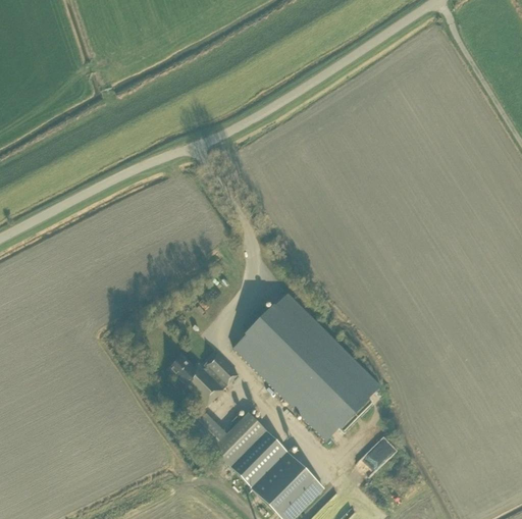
[(233,347),(325,440),(338,427),(344,432),(372,404),(367,399),(380,385),(289,293),(270,311),(264,305),(246,322),(252,329),(233,347)]
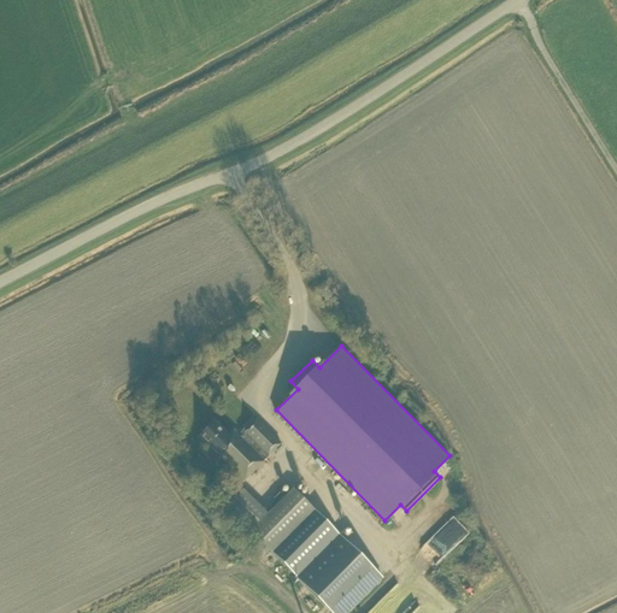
[(264,459),(263,458),(281,441),(256,414),(239,431),(235,428),(228,434),(213,419),(199,434),(221,455),(218,458),(242,481),(264,459)]
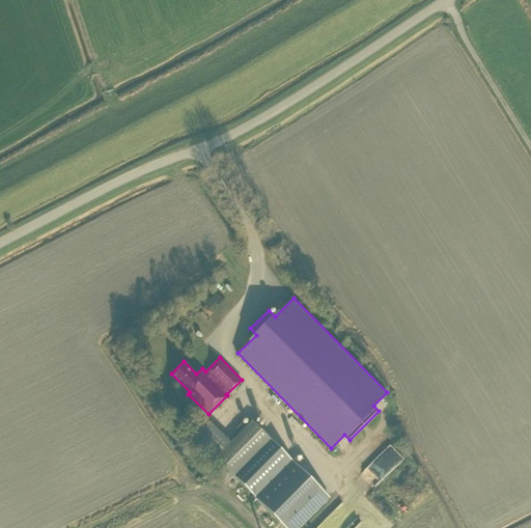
[(201,441),(216,426),(210,419),(194,435),(201,441)]
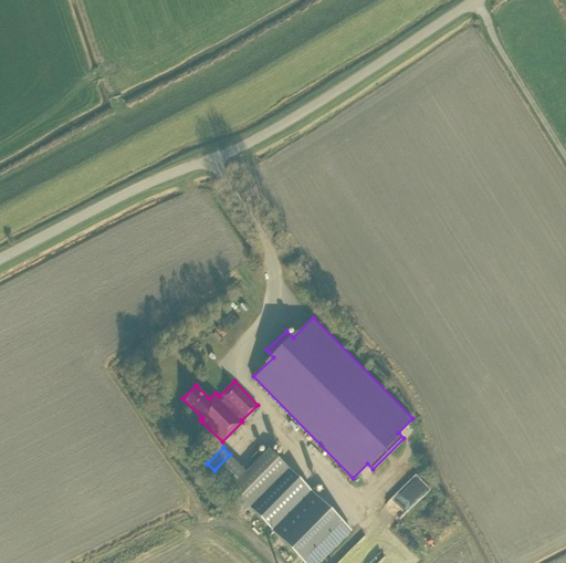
[(269,447),(230,487),(249,506),(289,466),(269,447)]
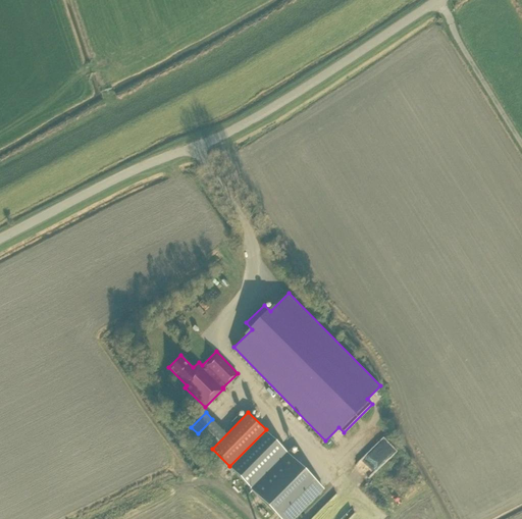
[(266,429),(229,466),(251,487),(288,451),(266,429)]
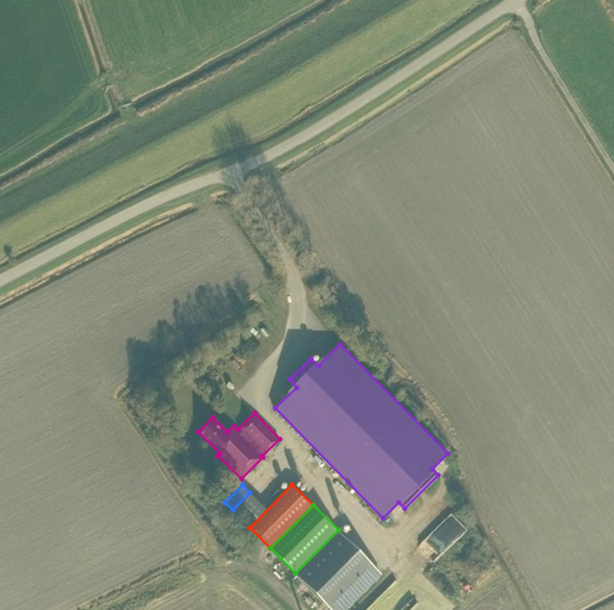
[(331,609),(341,609),(380,572),(338,530),(295,573),(331,609)]
